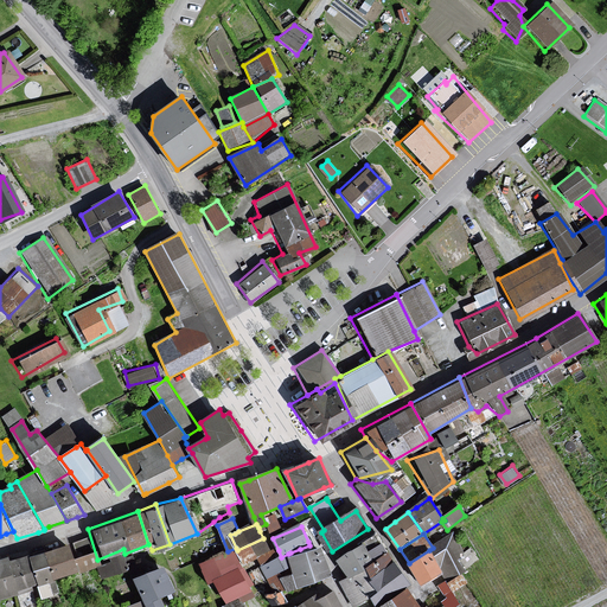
[(454,534),(433,548),(429,550),(442,572),(446,575),(447,577),(464,568),(457,558),(462,554),(454,534)]
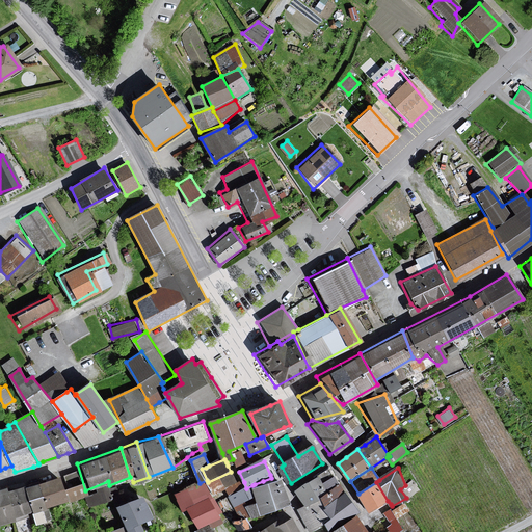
[(236,483),(231,472),(208,482),(212,494),(227,487),(236,483)]
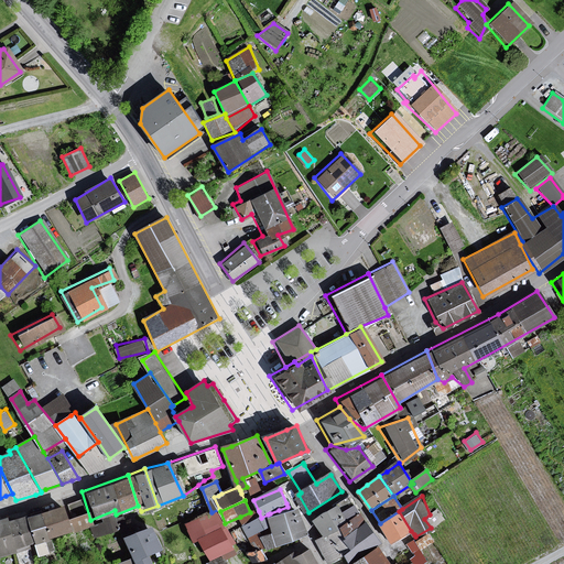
[(353,506),(348,500),(339,506),(343,512),(353,506)]
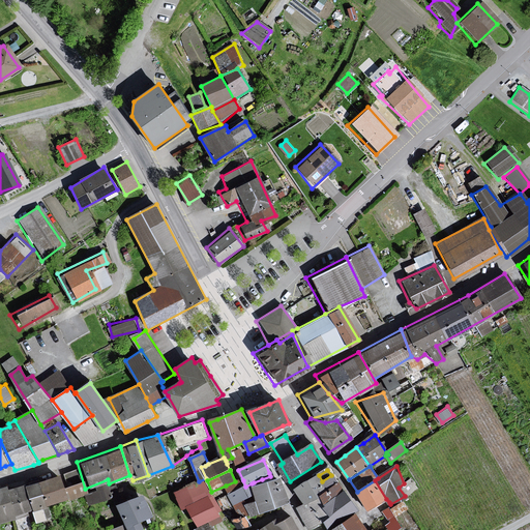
[(55,475),(2,489),(8,516),(62,499),(55,475)]
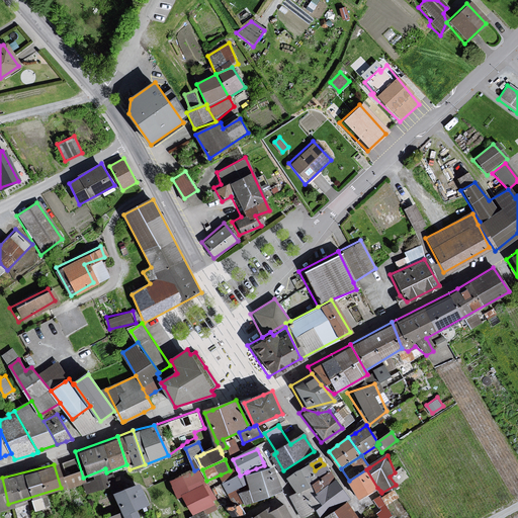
[(298,494),(312,485),(320,480),(315,470),(312,464),(289,479),(293,486),(298,494)]
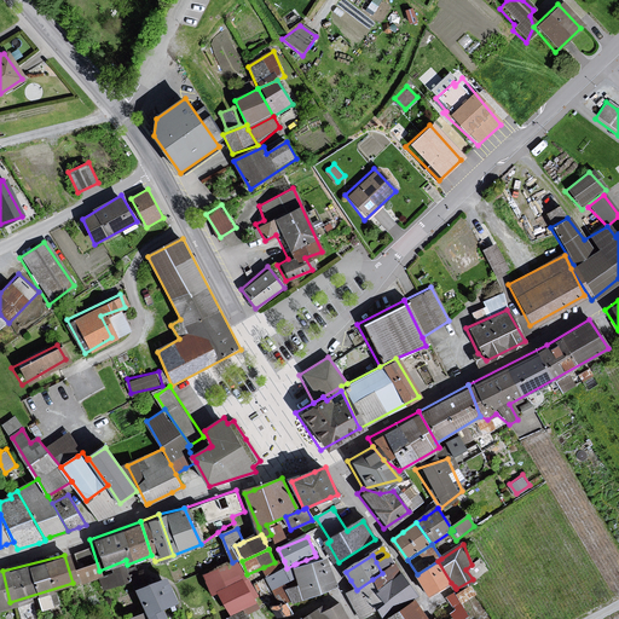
[(391,560),(387,555),(376,562),(382,573),(394,565),(391,560)]
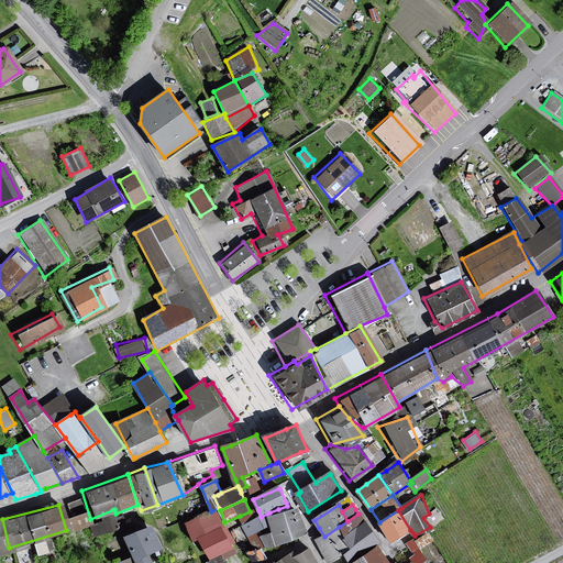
[(269,519),(267,519),(271,526),(274,533),(263,538),(267,549),(306,532),(305,530),(296,508),(284,512),(269,519)]
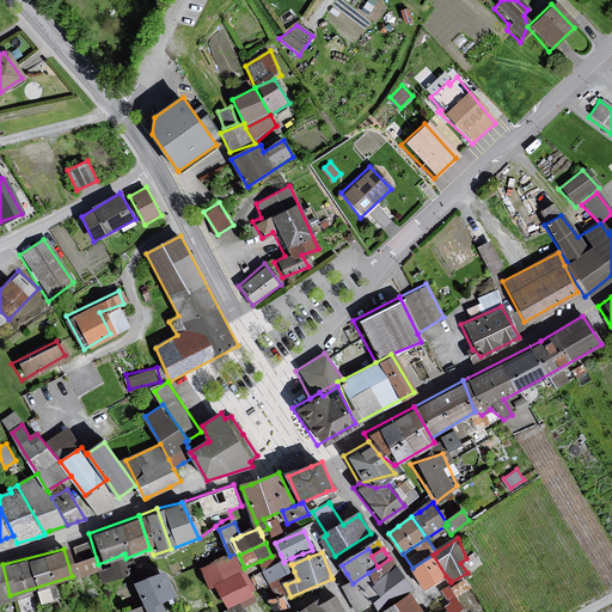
[(264,570),(283,562),(281,555),(271,558),(271,556),(261,561),(264,570)]
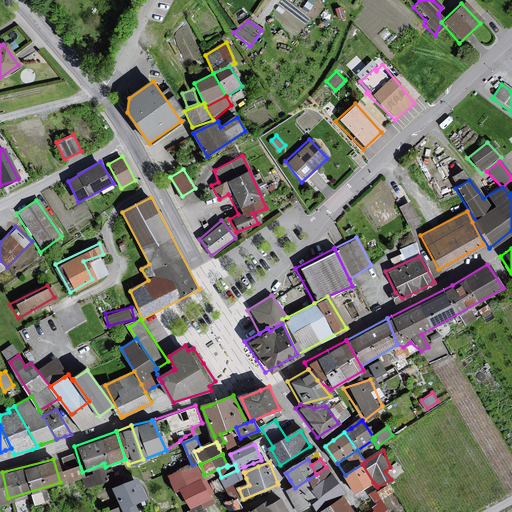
[(359,491),(373,482),(362,464),(345,475),(357,492),(359,491)]
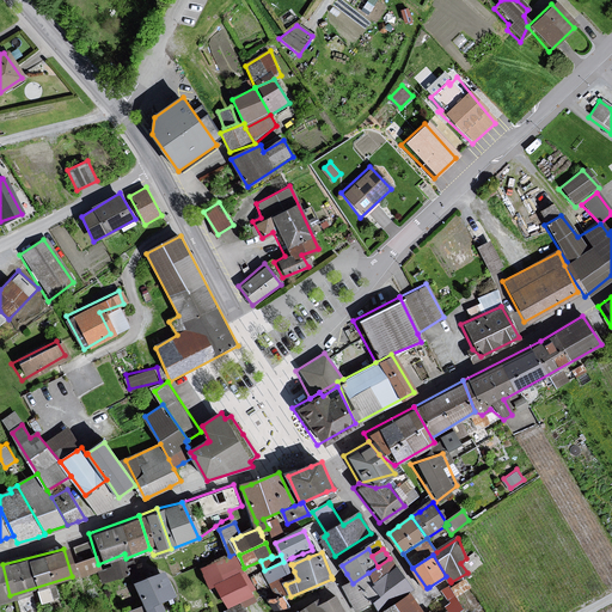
[(204,570),(212,585),(216,582),(240,573),(233,557),(204,570)]
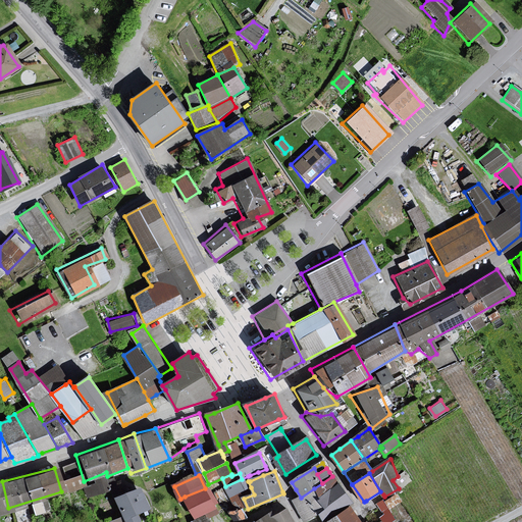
[(225,486),(229,497),(237,493),(251,487),(248,481),(250,481),(248,476),(242,479),(225,486)]
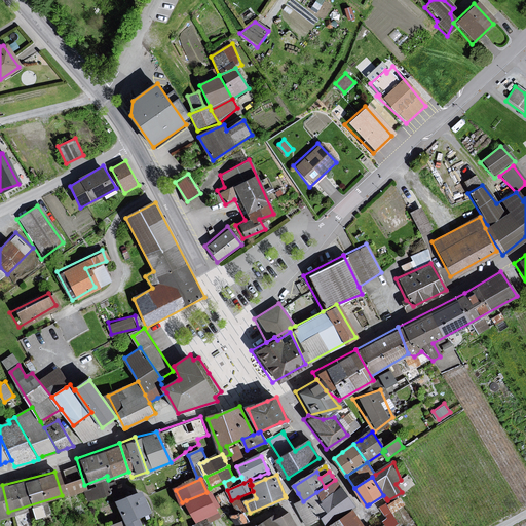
[(337,484),(335,480),(325,487),(316,492),(323,500),(340,487),(337,484)]
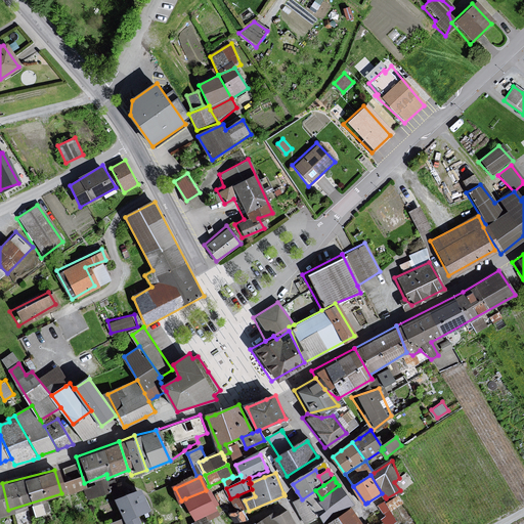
[(1,480),(0,480),(0,515),(9,513),(8,510),(2,483),(1,480)]
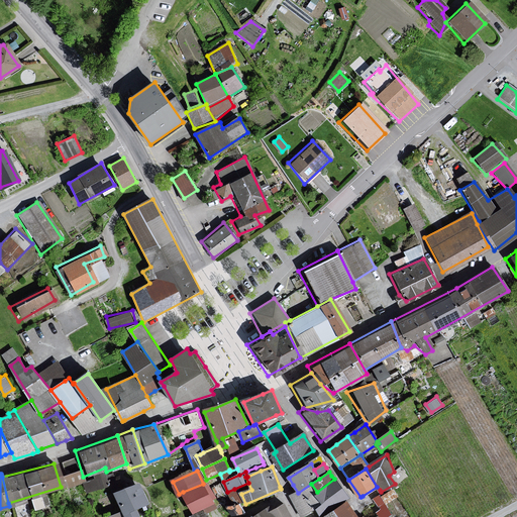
[(347,498),(334,479),(317,492),(319,493),(315,496),(321,505),(316,508),(320,515),(328,510),(347,498)]
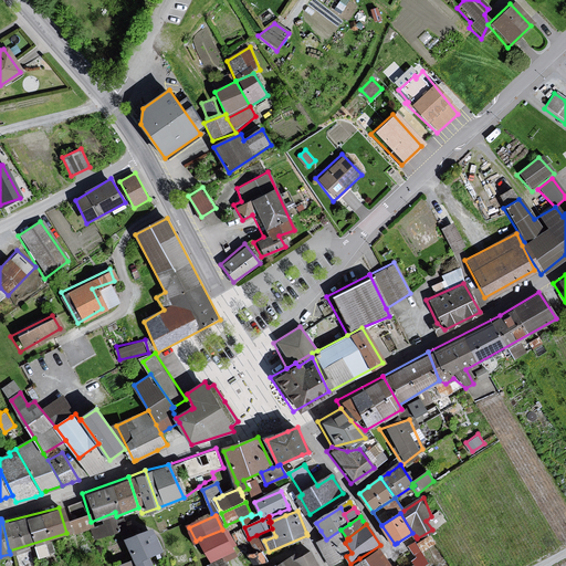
[(127,534),(117,540),(126,561),(111,565),(148,565),(145,555),(158,552),(146,528),(127,534)]
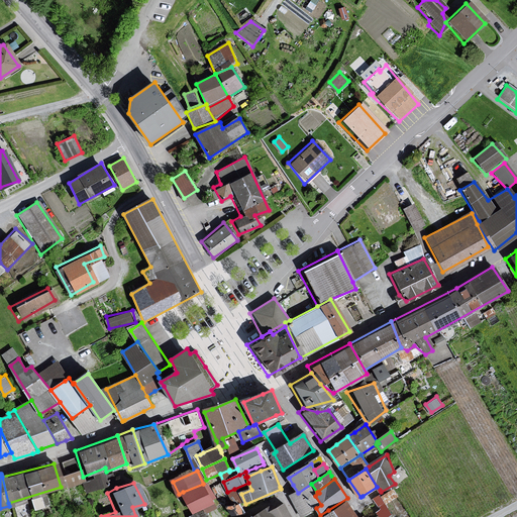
[(203,484),(183,492),(193,512),(204,507),(210,505),(214,503),(205,483),(203,484)]
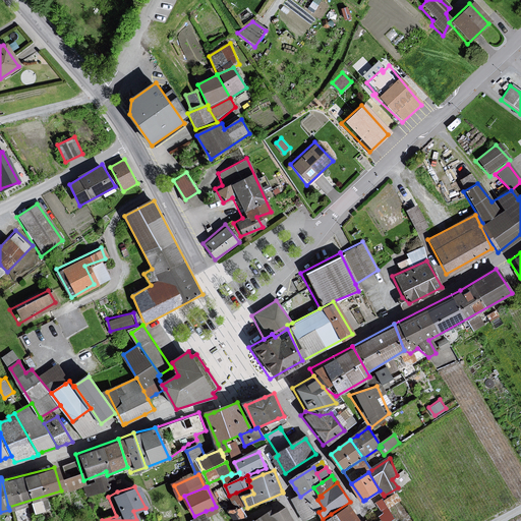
[(293,500),(304,519),(319,512),(324,509),(317,500),(322,497),(320,496),(313,487),(300,497),(293,500)]
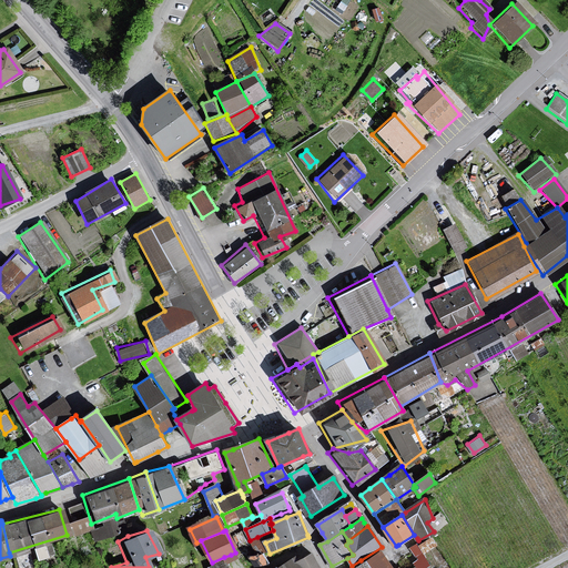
[(264,553),(257,537),(250,540),(256,556),(264,553)]
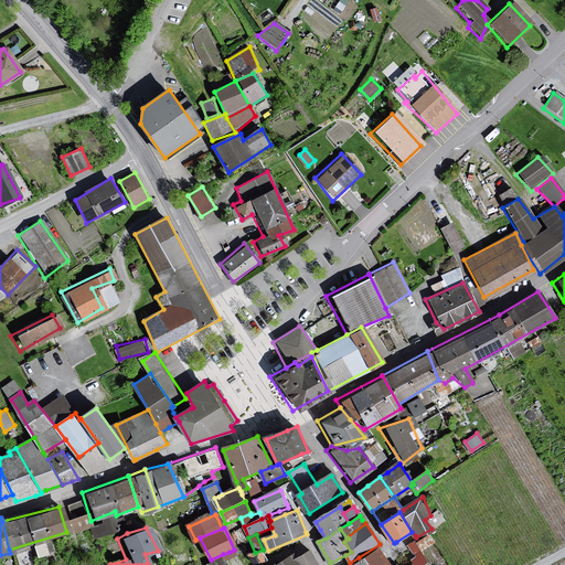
[(425,564),(429,563),(415,542),(411,546),(418,556),(412,561),(414,564),(425,564)]
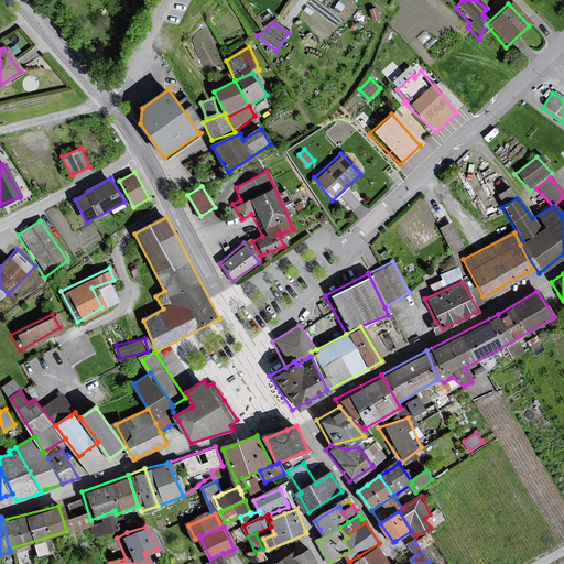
[(358,562),(356,563),(389,563),(378,550),(358,562)]
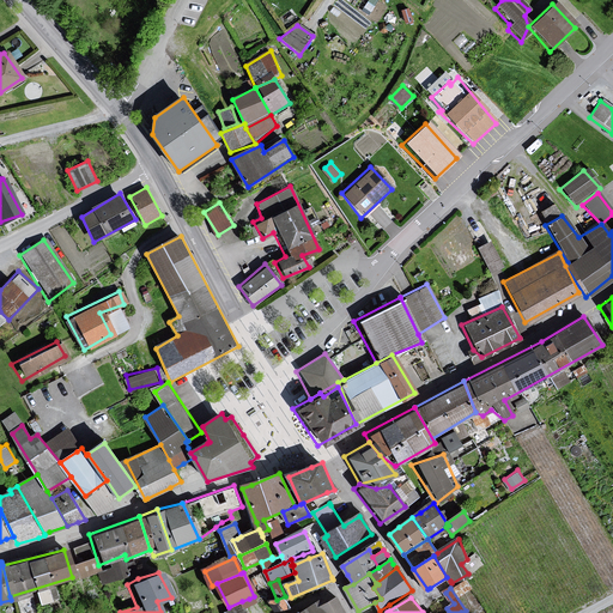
[(343,612),(337,599),(323,607),(327,612),(343,612)]
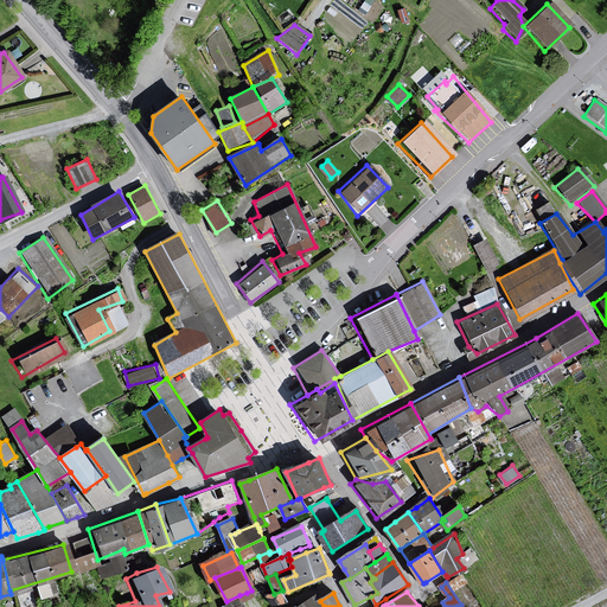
[(312,599),(304,605),(299,606),(324,606),(320,601),(317,595),(312,599)]
